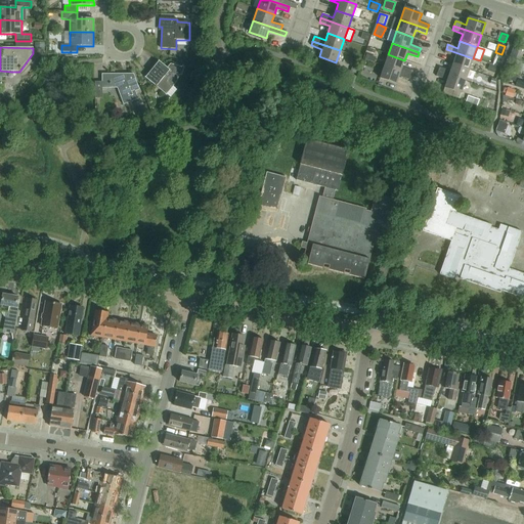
[(469,70),(473,58),(446,49),(444,53),(454,57),(452,63),(469,70)]
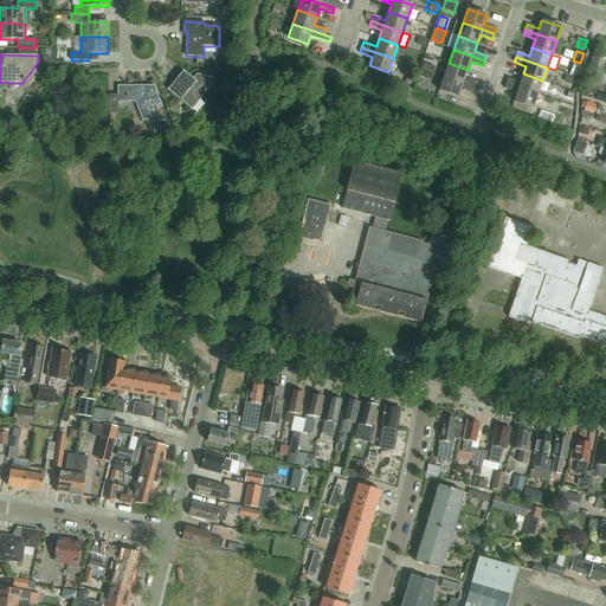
[(465,78),(468,70),(449,63),(444,76),(475,86),(477,82),(465,78)]
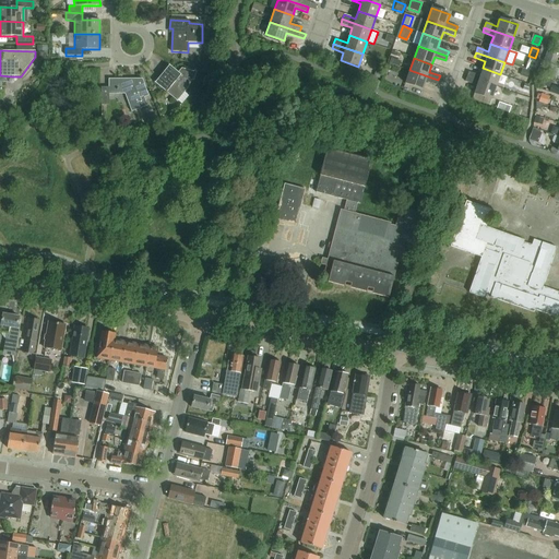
[(194,81),(197,72),(181,68),(178,72),(169,66),(155,83),(177,102),(190,86),(191,80),(194,81)]
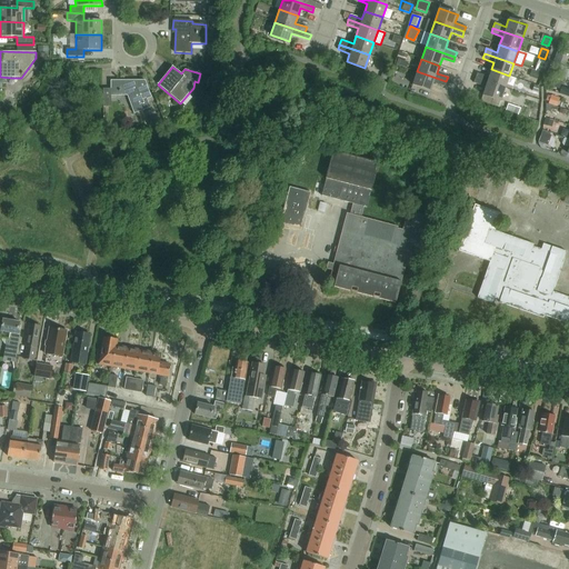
[(505,88),(509,76),(491,69),(488,77),(477,73),(476,78),(505,88)]
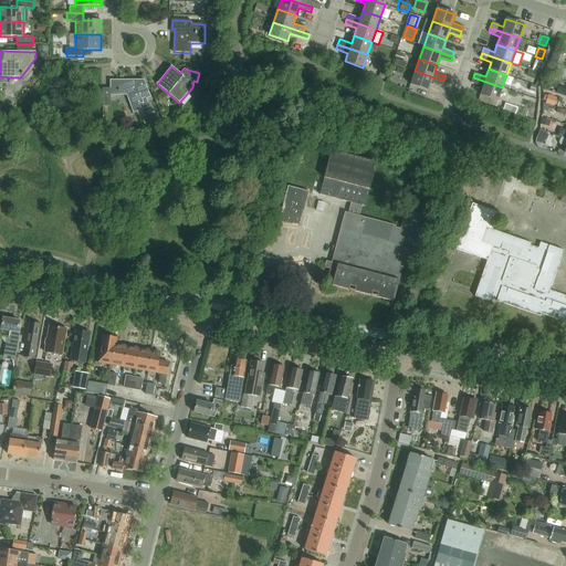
[(442,86),(443,81),(415,71),(410,84),(428,91),(431,82),(442,86)]
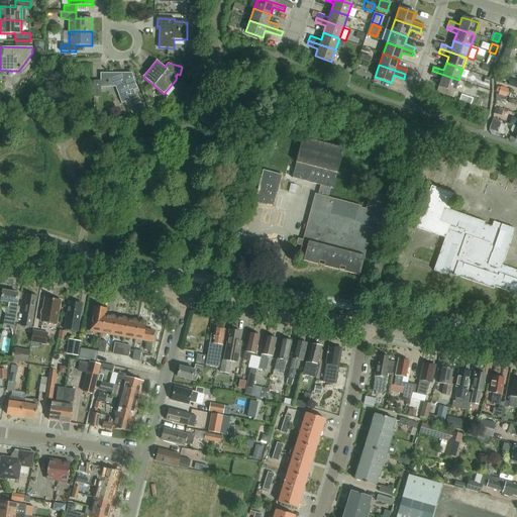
[(454,92),(458,80),(432,71),(430,76),(440,79),(437,87),(454,92)]
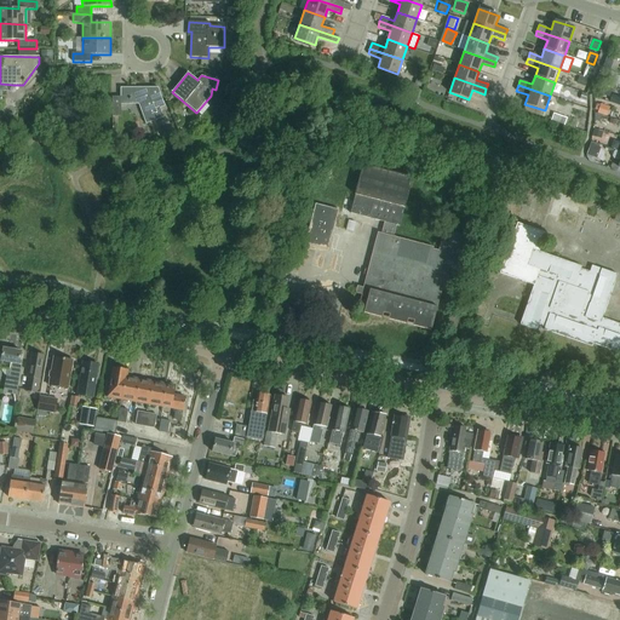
[(121,104),(139,104),(147,124),(164,118),(160,108),(165,107),(159,89),(121,89),(121,97),(113,97),(113,116),(121,116),(121,104)]
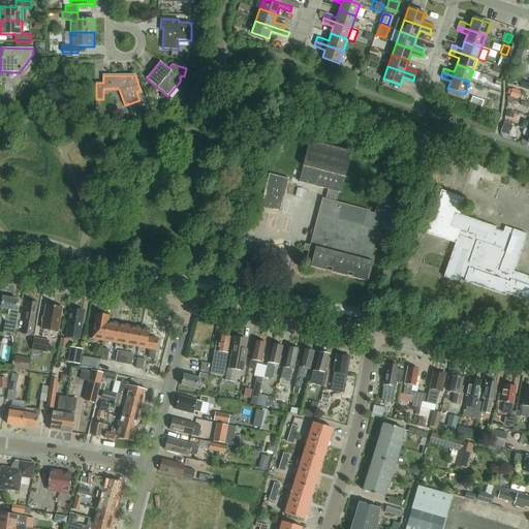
[(510,96),(509,97),(516,99),(518,91),(512,89),(512,90),(510,96)]
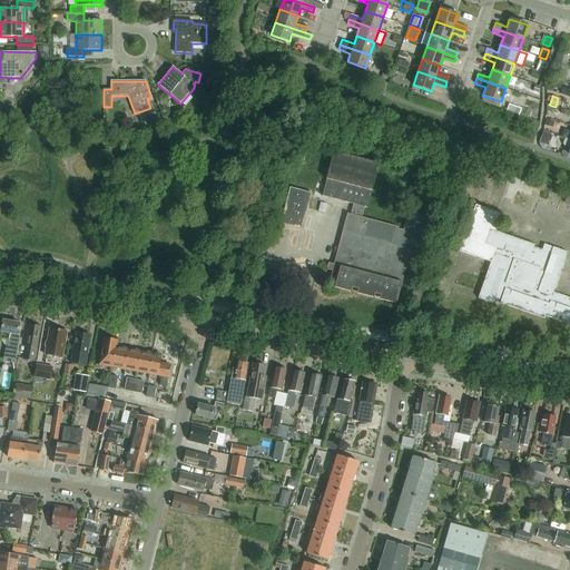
[(546,119),(544,126),(552,128),(554,121),(546,119)]
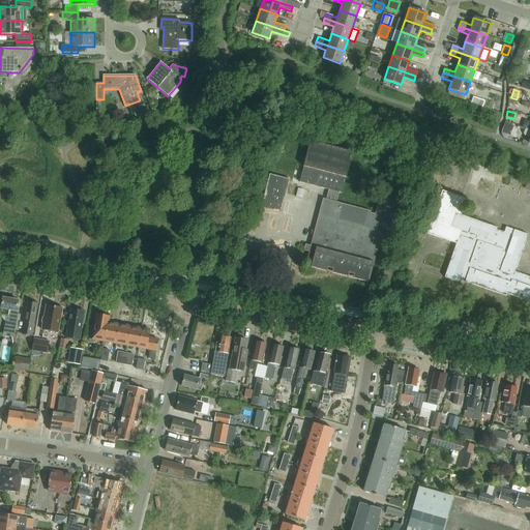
[(505,121),(502,133),(510,136),(512,127),(511,126),(512,124),(505,121)]
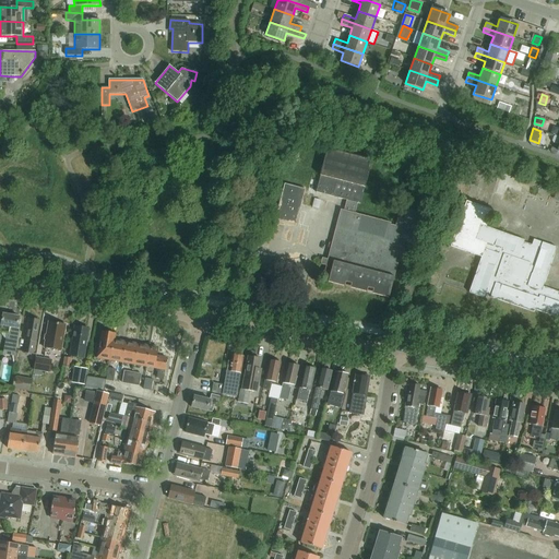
[(389,300),(399,261),(404,263),(417,213),(400,209),(395,226),(391,225),(391,224),(355,214),(358,203),(360,204),(365,188),(372,161),(328,149),(320,176),(316,192),(347,201),(344,212),(341,211),(332,244),(330,242),(328,248),(331,249),(328,260),(322,259),(321,262),(321,264),(326,266),(323,277),(330,278),(329,284),(345,288),(346,284),(352,286),(351,290),(367,295),(368,290),(375,292),(373,296),(389,300)]
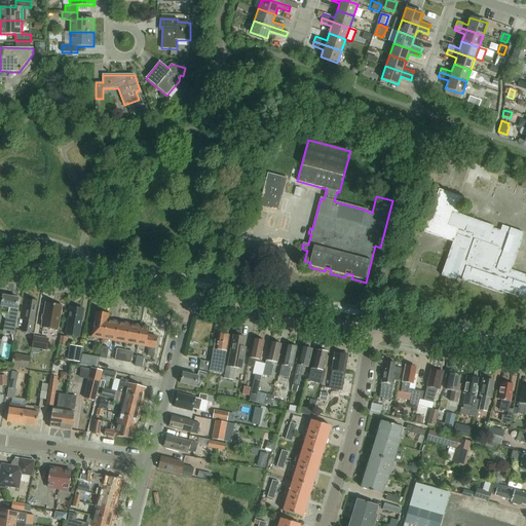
[(267,174),(258,208),(277,213),(287,179),(267,174)]
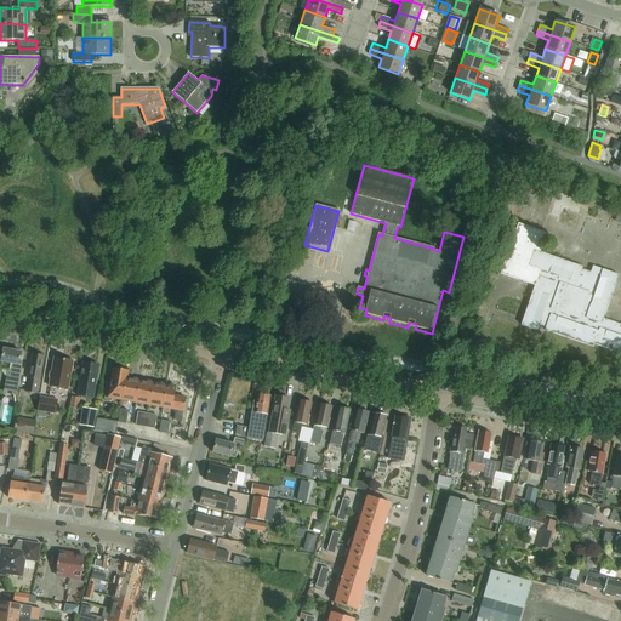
[(546,329),(545,330),(593,347),(594,345),(620,353),(620,325),(603,319),(619,275),(597,268),(594,275),(581,271),(582,267),(541,254),(548,233),(520,223),(502,273),(536,285),(522,325),(537,331),(539,326),(546,329)]
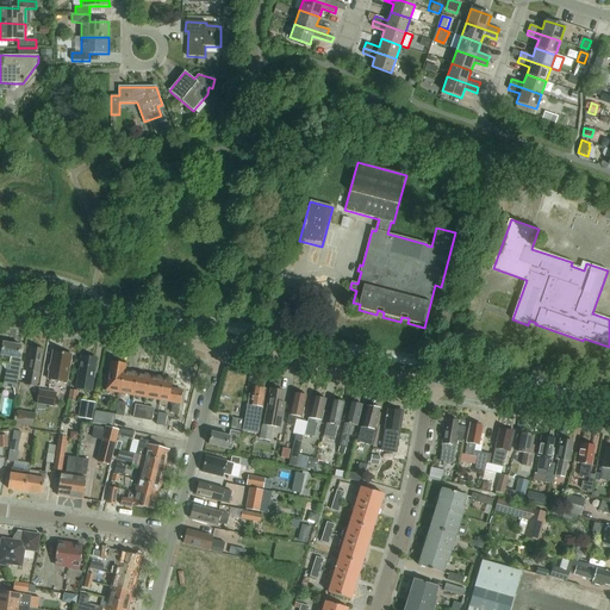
[(450,315),(443,312),(440,325),(447,327),(450,315)]
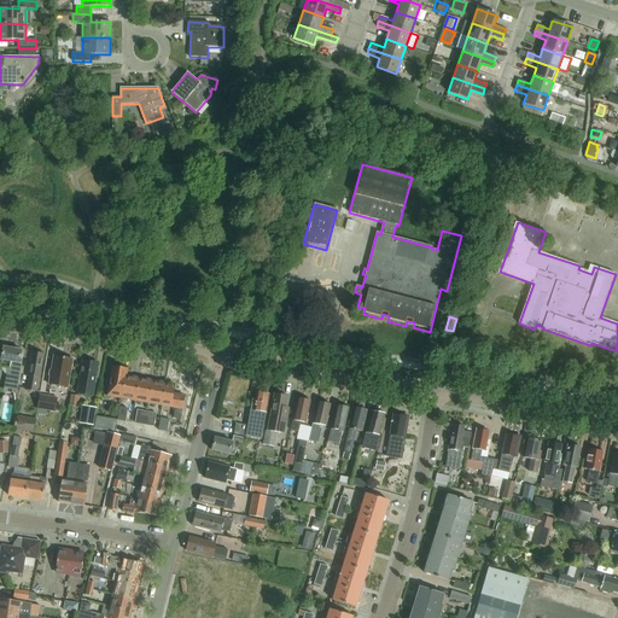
[(4,392),(17,395),(22,363),(18,363),(21,350),(3,348),(1,354),(0,353),(0,366),(7,368),(4,392)]
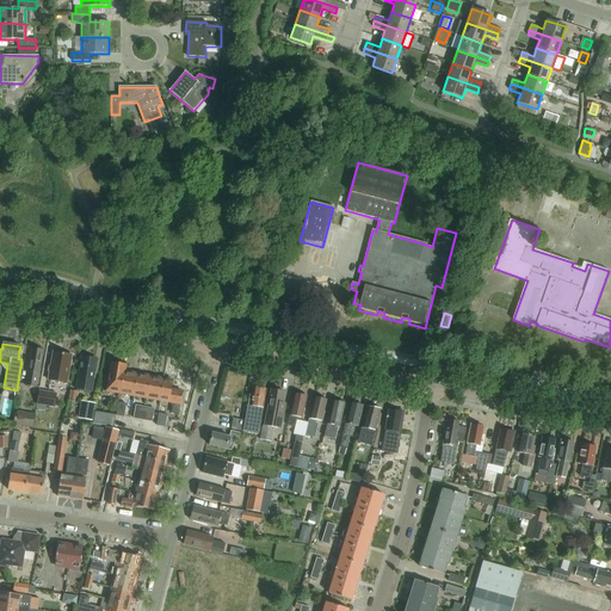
[(36,387),(43,351),(32,349),(25,386),(36,387)]
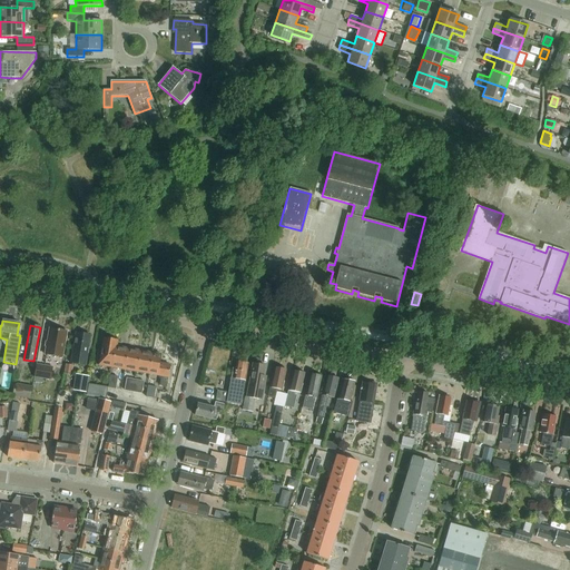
[(62,357),(67,332),(49,328),(45,355),(62,357)]
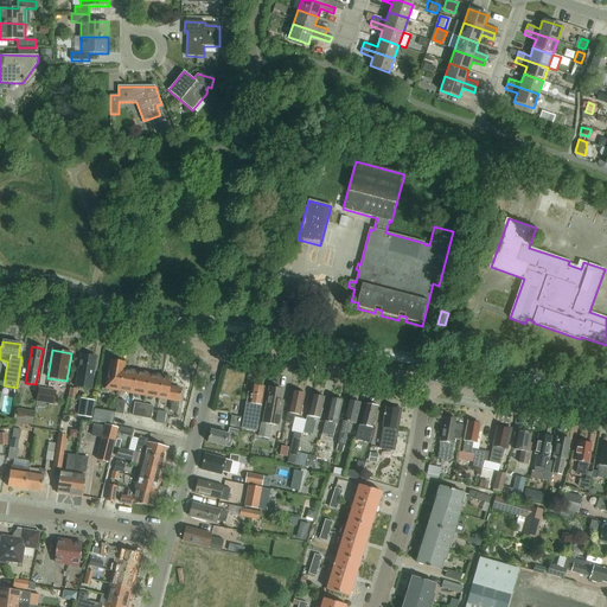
[(94,369),(96,357),(94,357),(93,356),(90,355),(89,356),(81,355),(76,387),(87,388),(89,377),(94,377),(95,370),(94,369)]
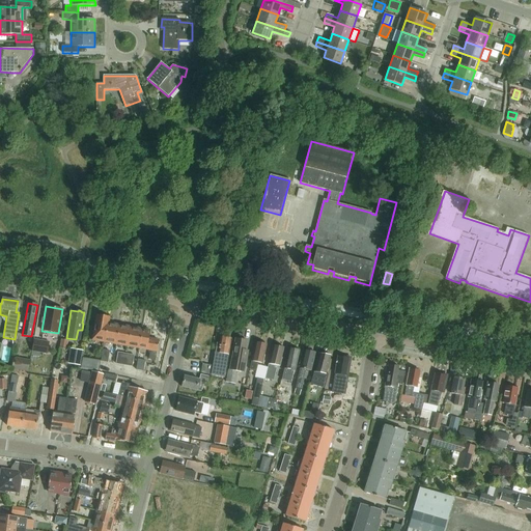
[(104,342),(108,324),(109,317),(96,315),(92,340),(104,342)]
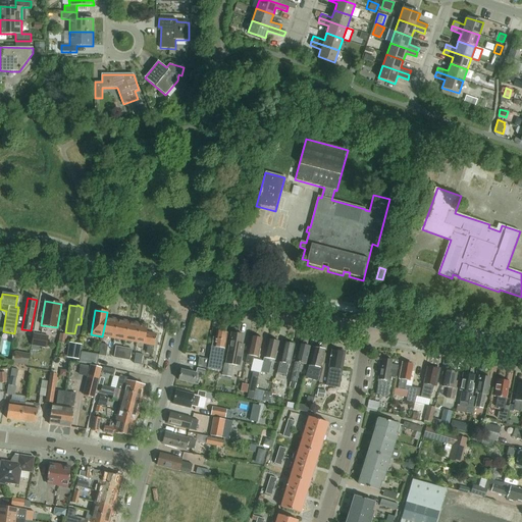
[(114,338),(117,320),(106,318),(102,336),(114,338)]
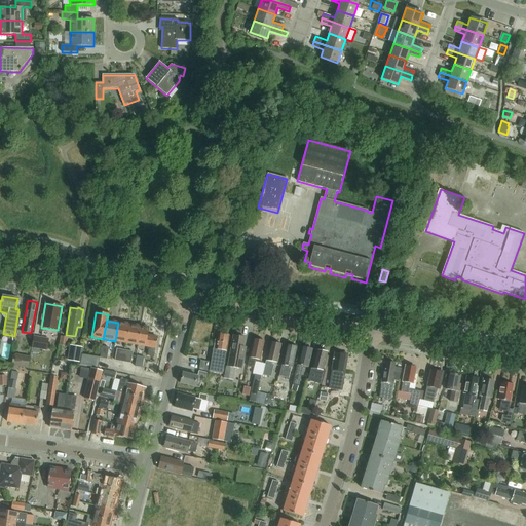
[(126,343),(129,325),(118,323),(115,341),(126,343)]
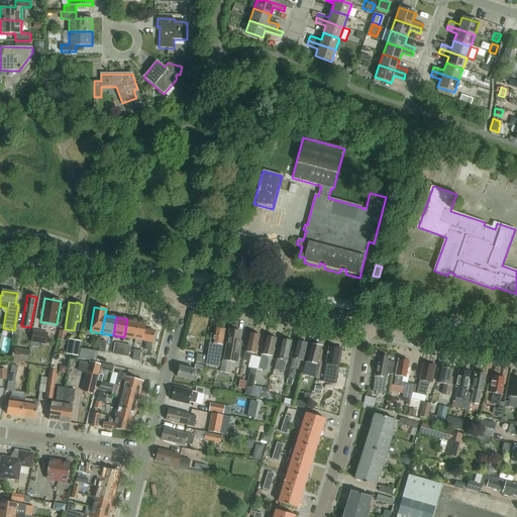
[(136,339),(138,321),(127,319),(124,337),(136,339)]
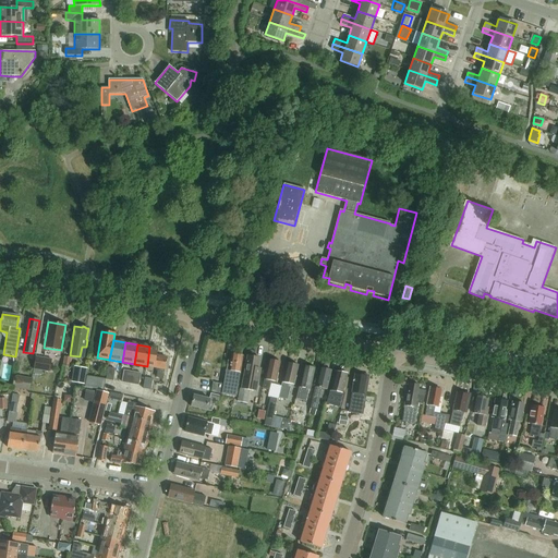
[(165,370),(167,359),(156,356),(157,348),(149,347),(147,366),(158,367),(156,377),(162,378),(165,368),(165,370)]
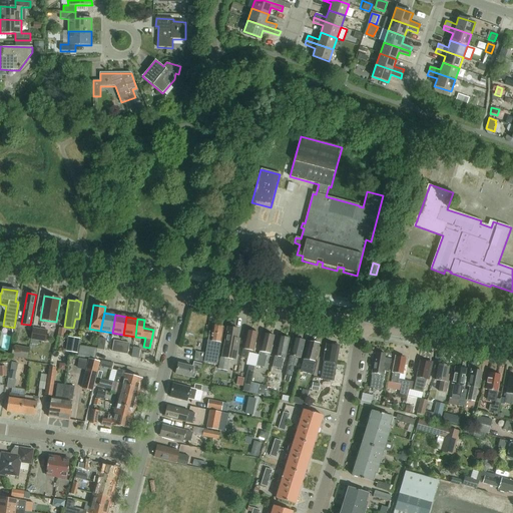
[(213,342),(210,355),(196,352),(194,361),(216,365),(218,356),(223,327),(212,326),(211,333),(209,333),(207,342),(213,342)]
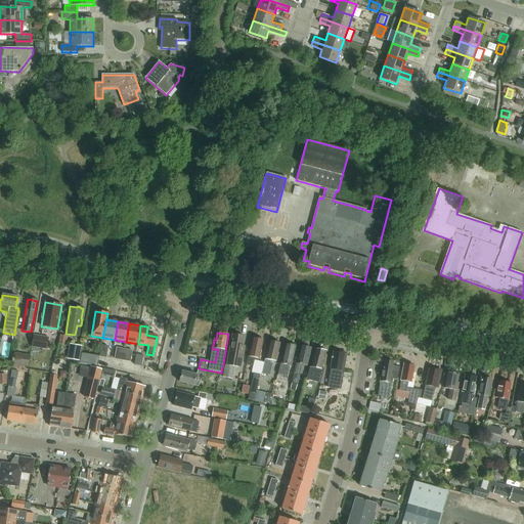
[(66,344),(68,336),(60,335),(59,343),(66,344)]
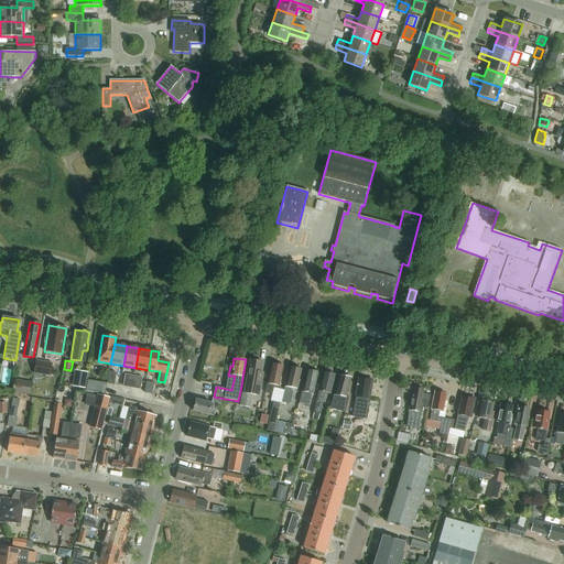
[(259,396),(260,390),(261,383),(263,373),(259,372),(261,362),(250,360),(242,393),(240,407),(250,409),(253,394),(259,396)]
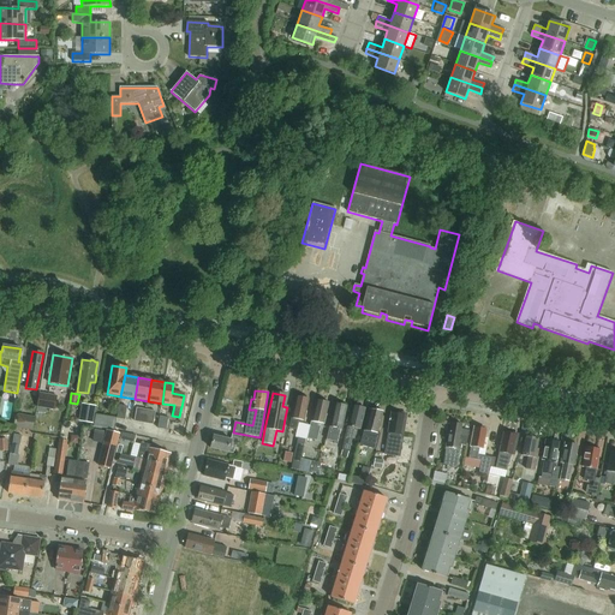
[(54,410),(57,396),(39,394),(36,407),(54,410)]
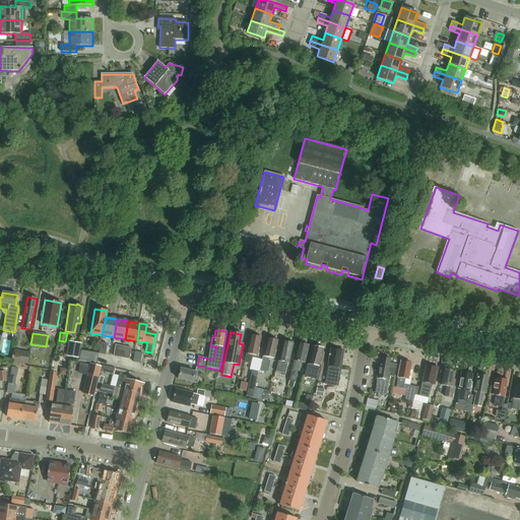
[(258,356),(260,349),(258,348),(261,337),(250,335),(244,362),(250,363),(251,356),(252,355),(258,356)]
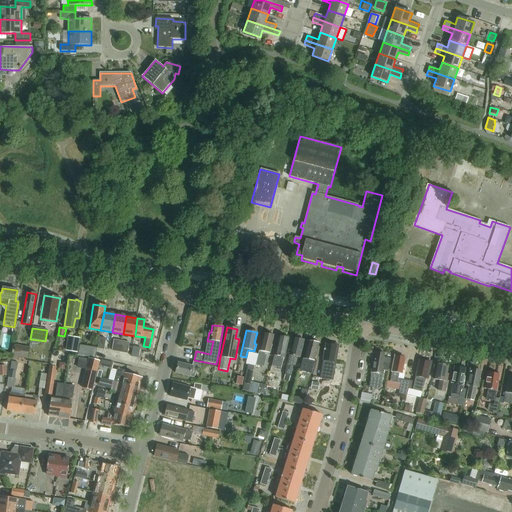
[(265,355),(265,352),(271,353),(273,345),(271,345),(273,335),(263,333),(257,360),(256,365),(264,367),(267,356),(265,355)]
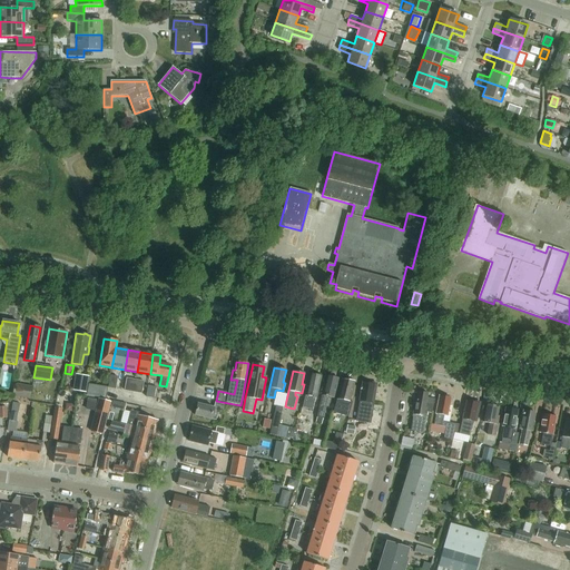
[(89,376),(76,374),(72,391),(86,393),(89,376)]
